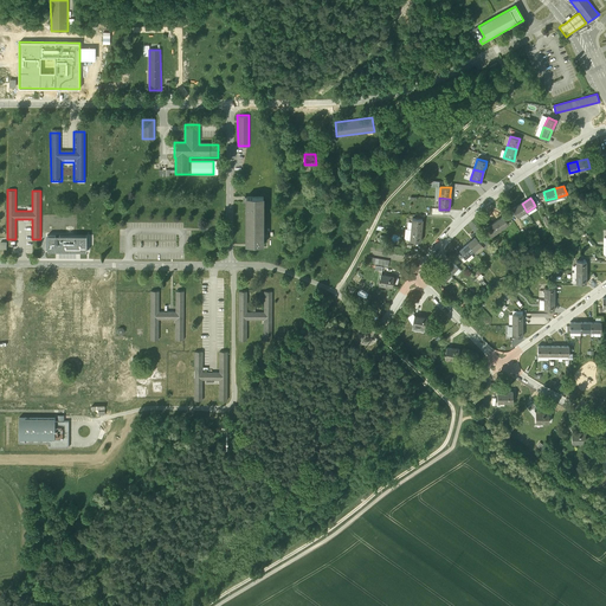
[(264,246),(264,201),(246,201),(246,246),(264,246)]
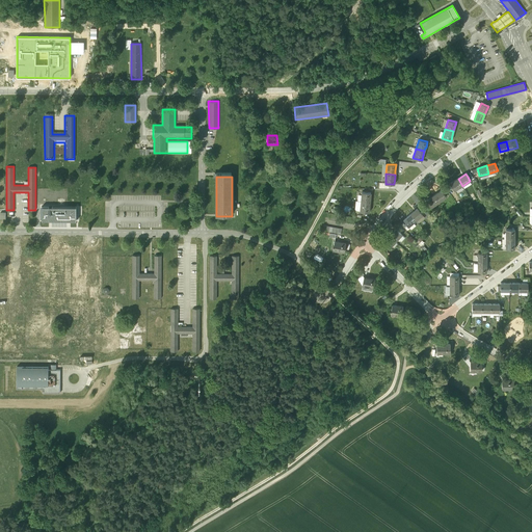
[(458,179),(450,183),(452,186),(454,190),(462,186),(458,179)]
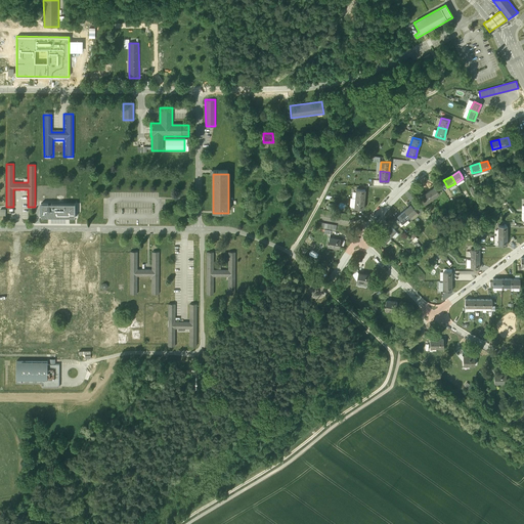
[(434,187),(427,192),(432,200),(439,193),(437,190),(434,187)]
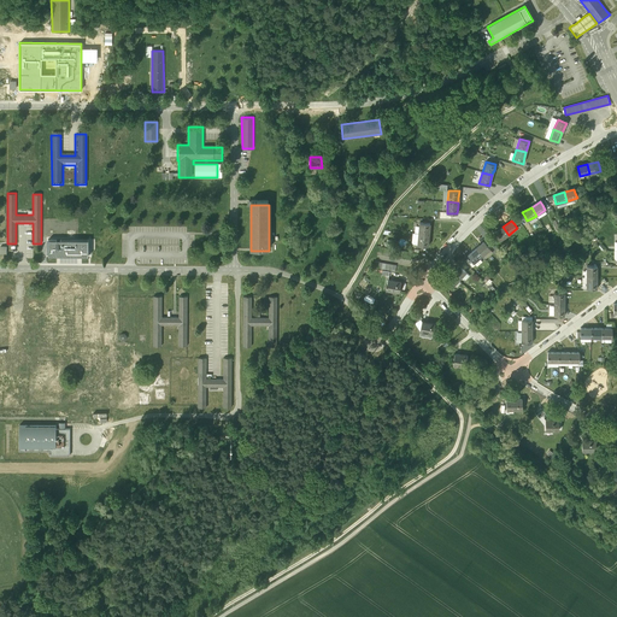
[(430,223),(419,222),(418,234),(429,235),(429,230),(430,223)]
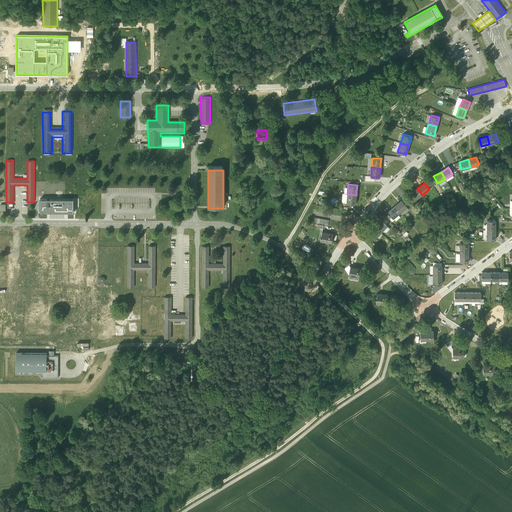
[(417,188),(410,193),(412,196),(415,200),(422,195),(417,188)]
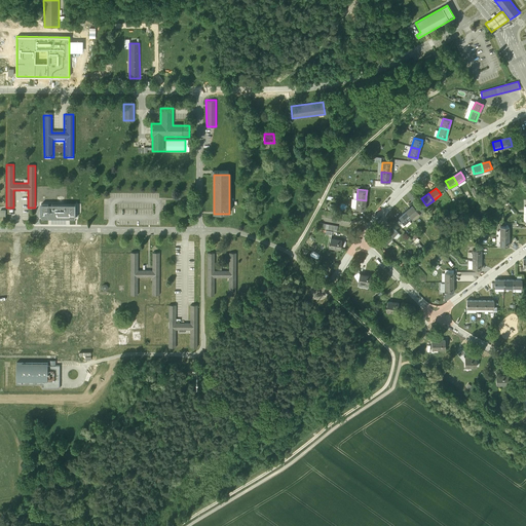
[(366,200),(357,199),(355,209),(361,210),(365,210),(366,203),(365,203),(366,200)]
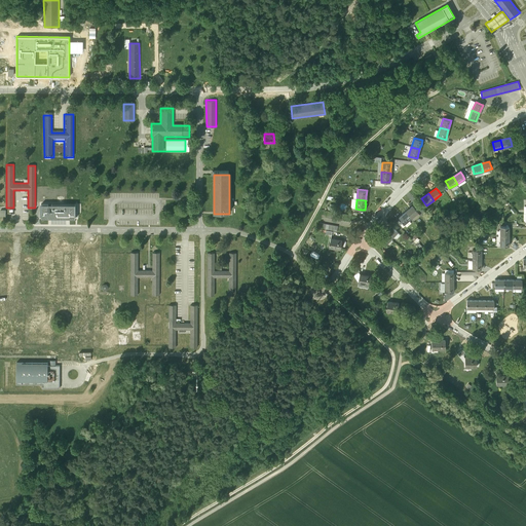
[(42,204),(41,218),(75,218),(76,205),(42,204)]
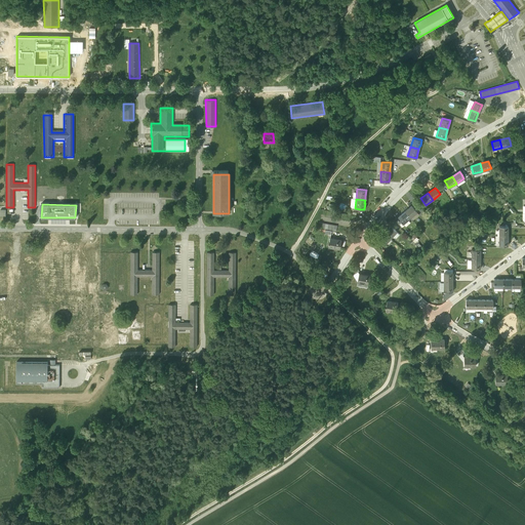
[(414,208),(411,206),(405,211),(410,217),(417,212),(414,208)]
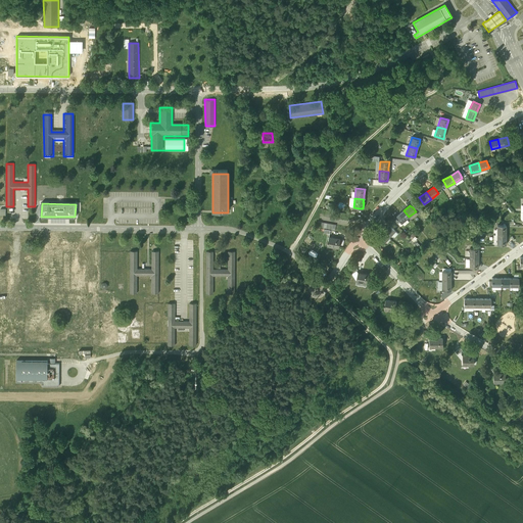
[(403,210),(396,217),(398,220),(401,223),(409,217),(403,210)]
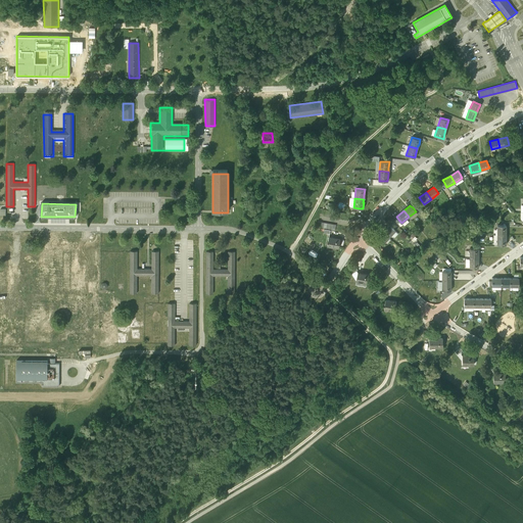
[(391,228),(389,226),(383,232),(389,237),(395,231),(391,228)]
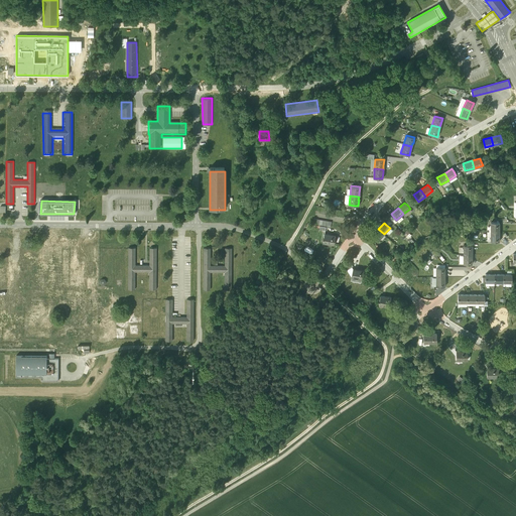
[(499,223),(491,223),(491,232),(499,232),(499,223)]
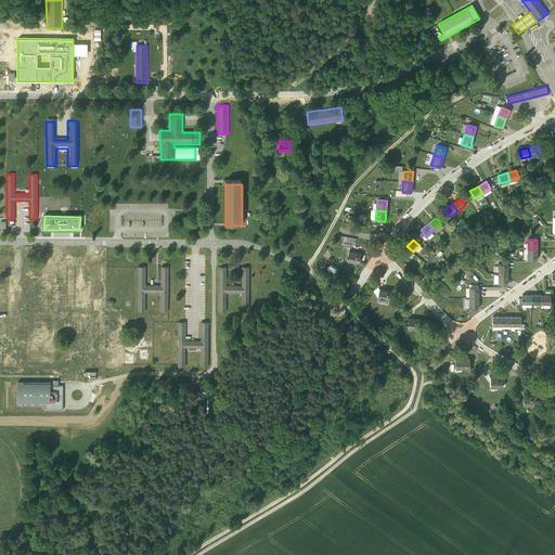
[(407,246),(400,254),(402,256),(407,259),(413,252),(407,246)]
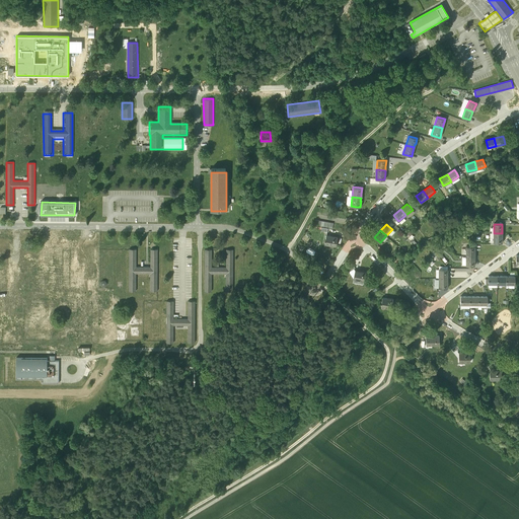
[(502,233),(494,233),(494,243),(502,243),(502,233)]
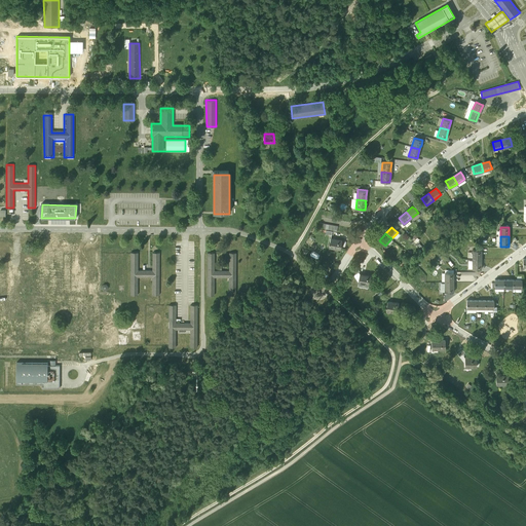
[(342,240),(331,238),(330,242),(329,242),(329,245),(329,247),(340,249),(342,240)]
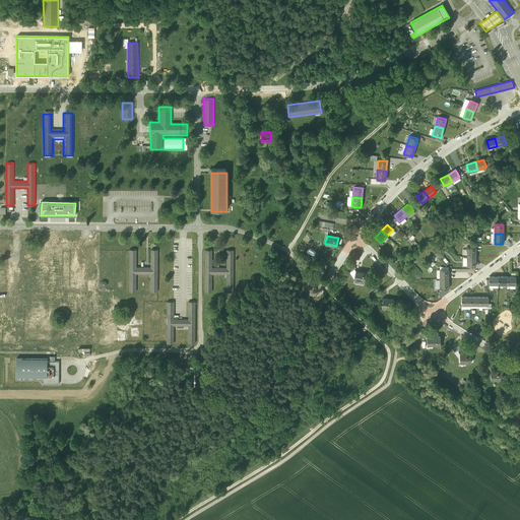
[(475,247),(467,247),(467,257),(475,257),(475,247)]
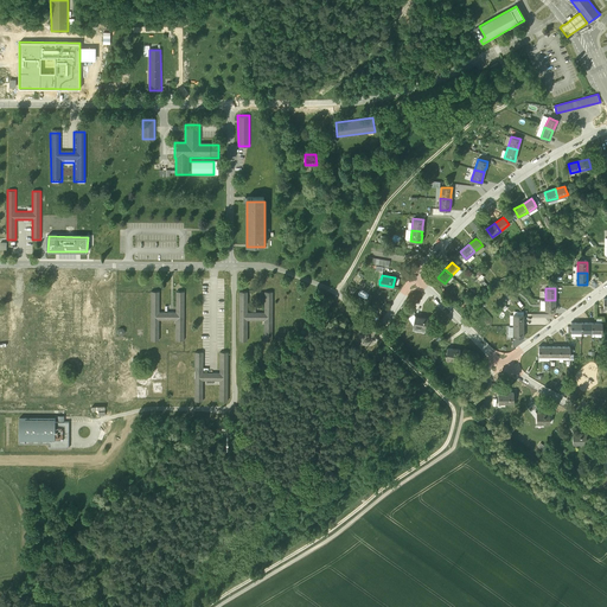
[(160,293),(151,293),(152,342),(163,342),(163,323),(174,321),(174,342),(185,342),(185,292),(174,292),(174,312),(160,312),(160,293)]
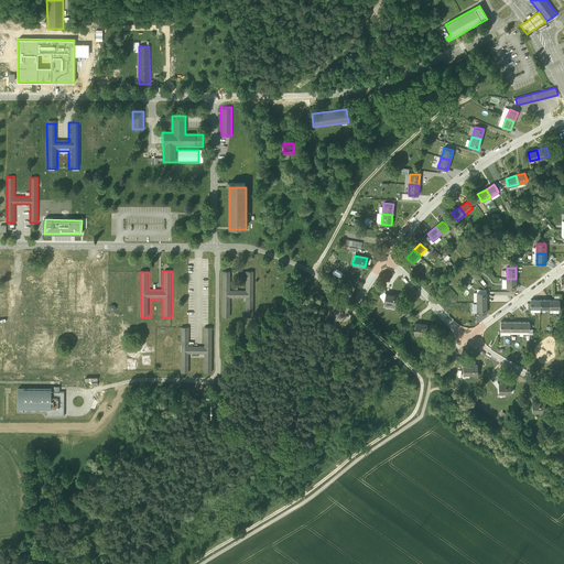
[(229,272),(221,272),(221,317),(231,317),(231,299),(243,299),(243,317),(252,317),(252,271),(242,271),(243,290),(229,290),(229,272)]
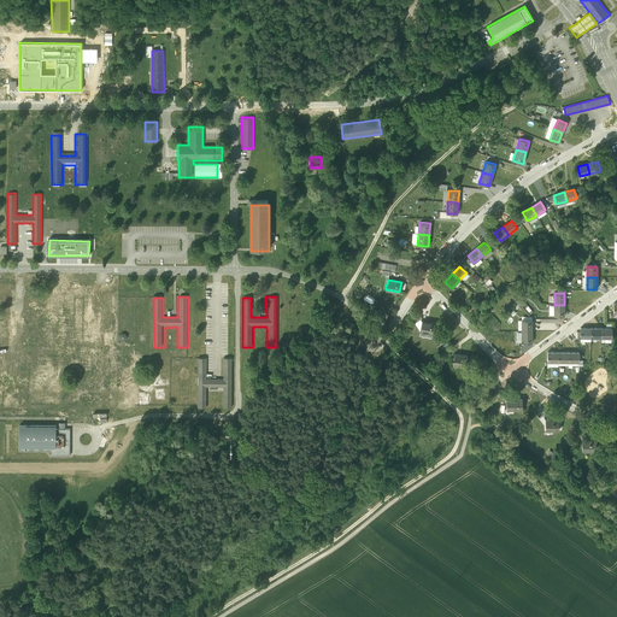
[(564,305),(554,305),(554,316),(564,316),(564,305)]
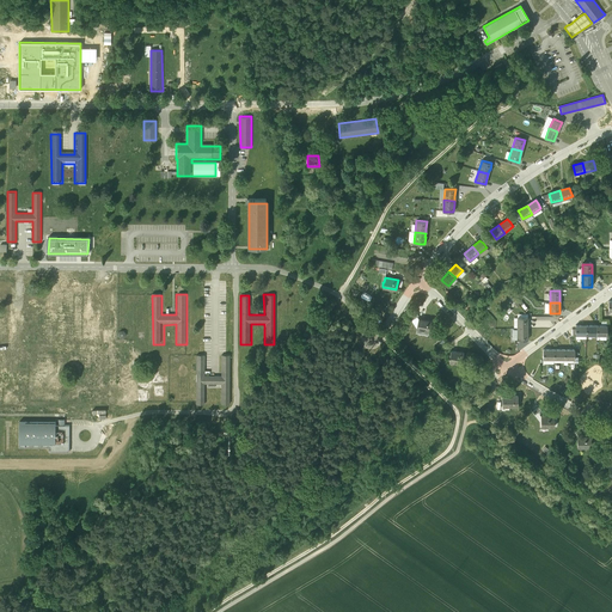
[(527,318),(518,317),(518,329),(527,329),(527,318)]
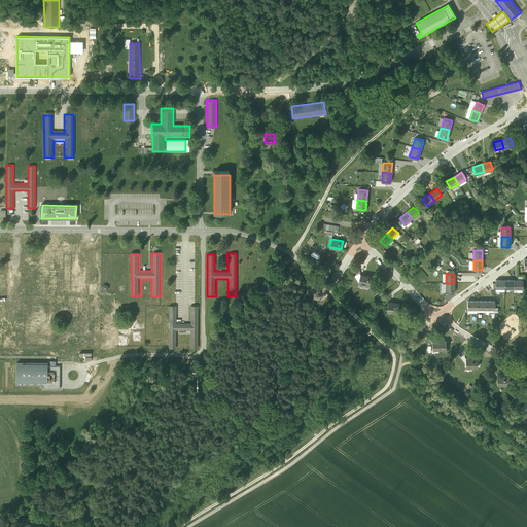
[(372,277),(360,274),(359,279),(358,281),(359,281),(359,283),(371,285),(372,277)]
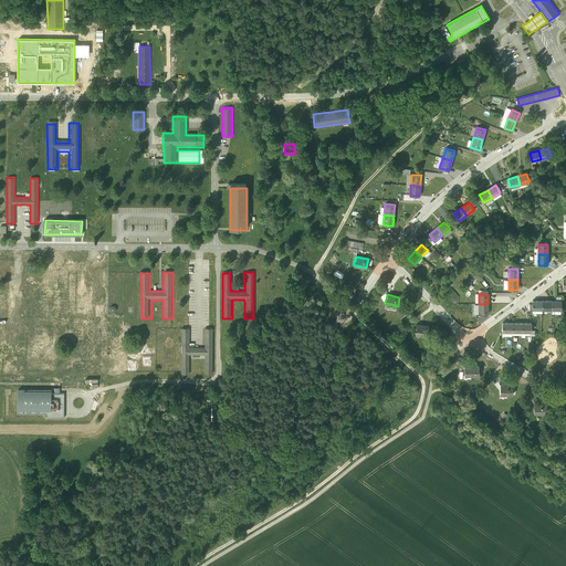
[(488,304),(479,304),(479,314),(488,314),(488,304)]
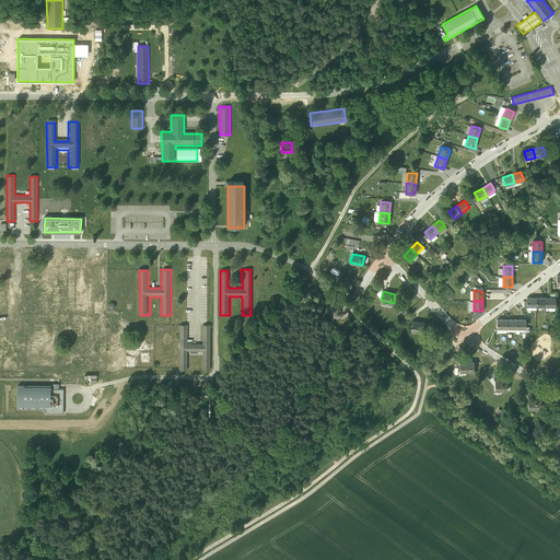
[(424,323),(412,322),(411,326),(410,328),(411,328),(411,330),(423,333),(424,323)]
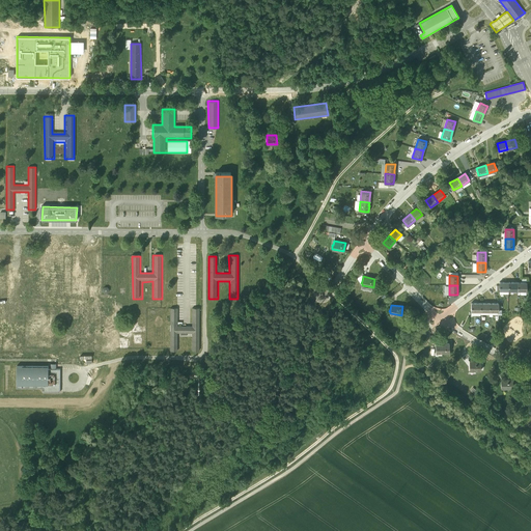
[(177,308),(170,308),(170,351),(177,351),(177,333),(192,333),(192,352),(199,352),(199,308),(192,308),(192,326),(177,326),(177,308)]
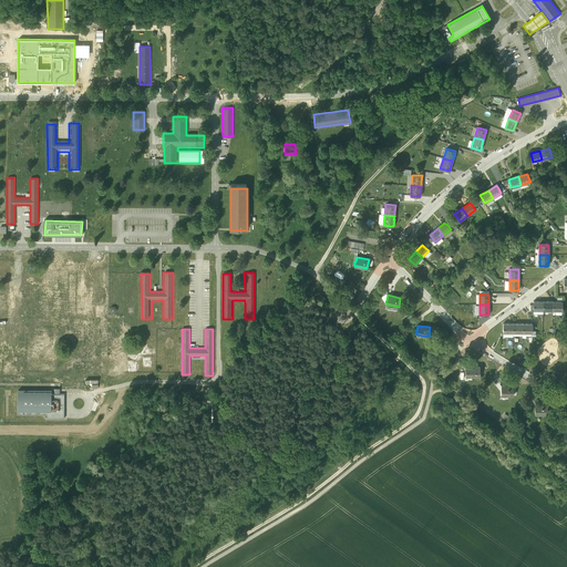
[(480,377),(480,367),(465,367),(465,377),(472,377),(473,377),(475,377),(476,377),(480,377)]
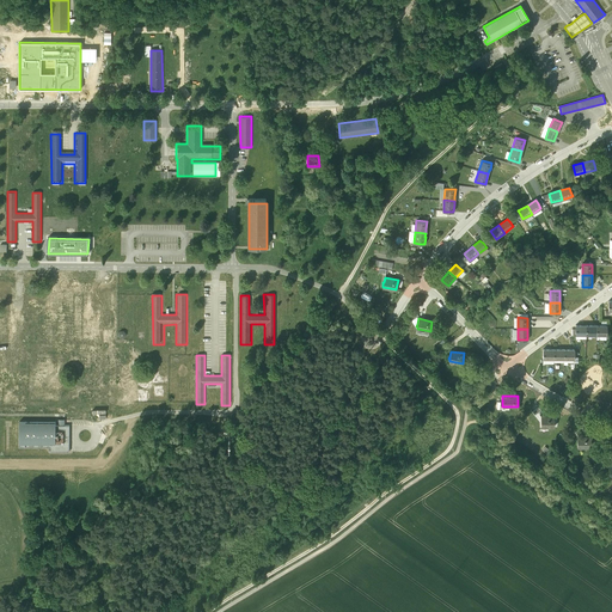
[(555,416),(540,416),(542,427),(555,427),(555,416)]
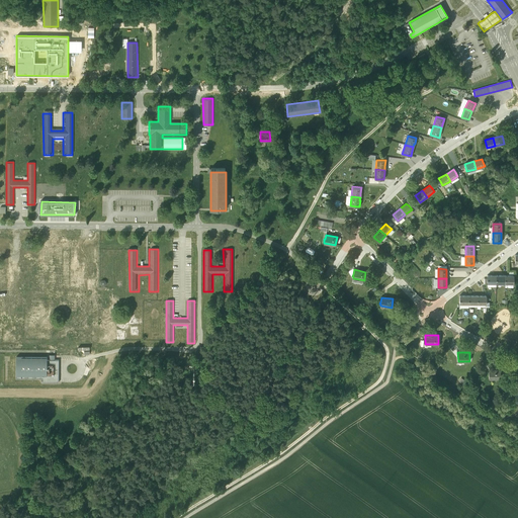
[(15,359),(15,376),(54,376),(54,359),(15,359)]
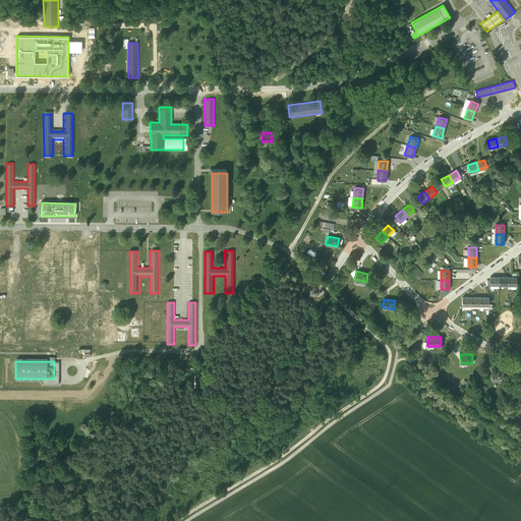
[(503,381),(503,371),(491,371),(491,381),(503,381)]
